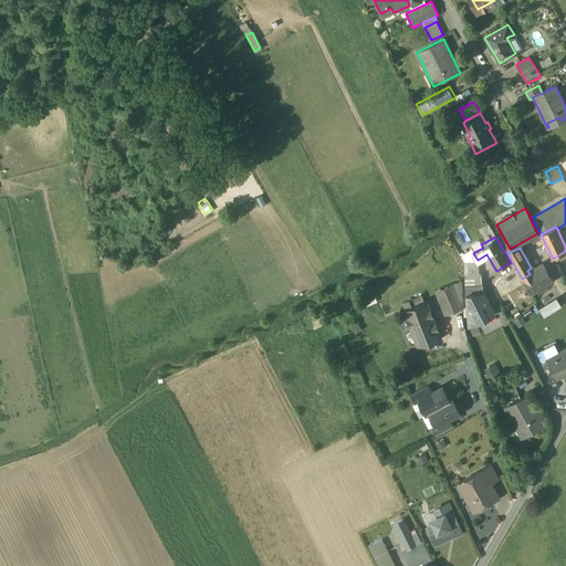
[(472,250),(461,257),(463,261),(464,261),(465,269),(464,276),(479,275),(478,262),(478,260),(473,253),(474,252),(472,250)]
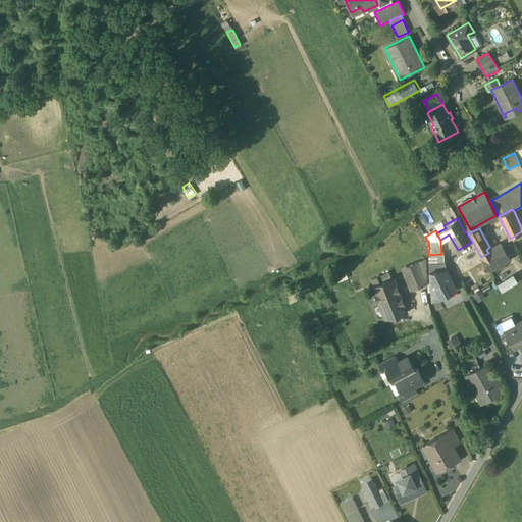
[(481,257),(488,270),(509,259),(501,245),(488,253),(481,257)]
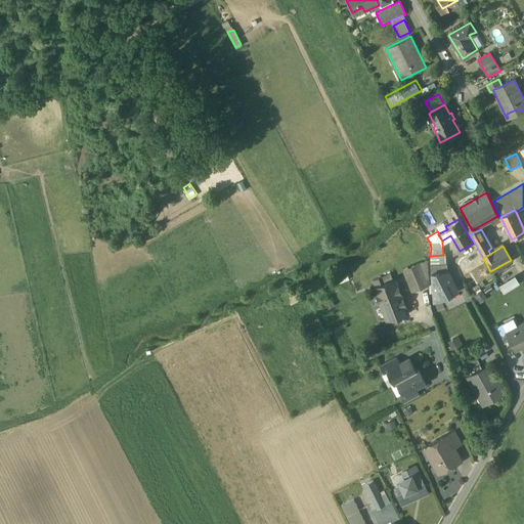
[(443,255),(430,256),(431,274),(444,273),(443,265),(447,265),(446,262),(445,255),(443,255)]
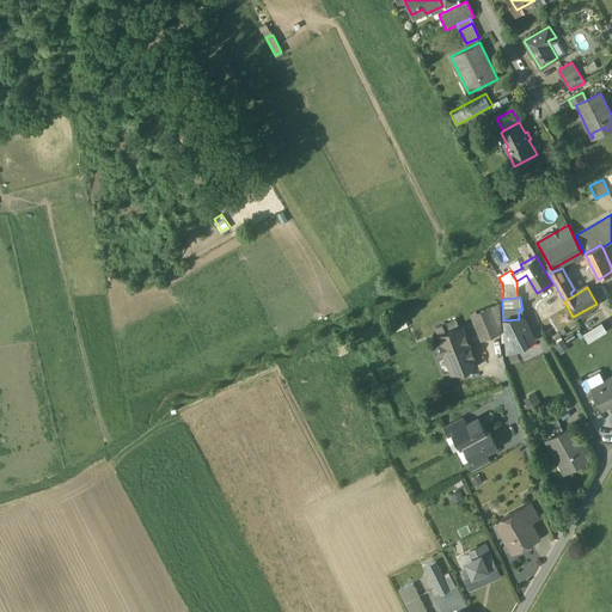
[(499,306),(481,312),(484,322),(475,325),(482,341),(500,334),(499,306)]
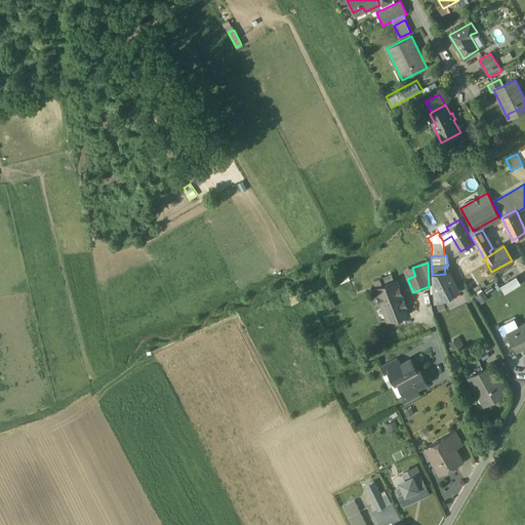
[(391,274),(379,279),(382,286),(394,281),(391,274)]
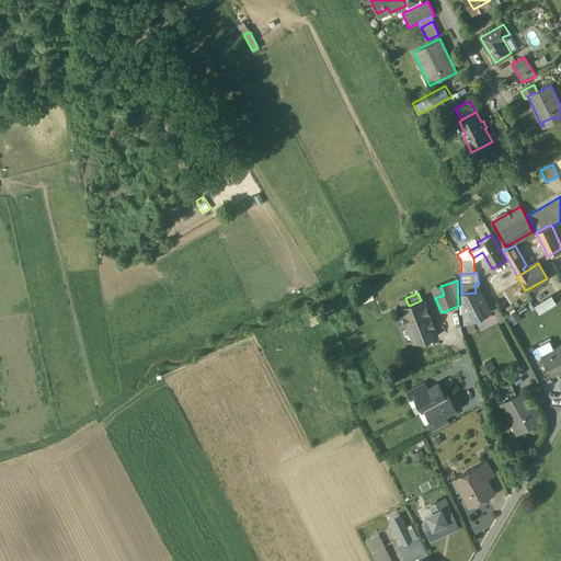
[(476,293),(461,294),(462,315),(464,315),(467,312),(471,321),(489,312),(480,295),(478,297),(476,293)]
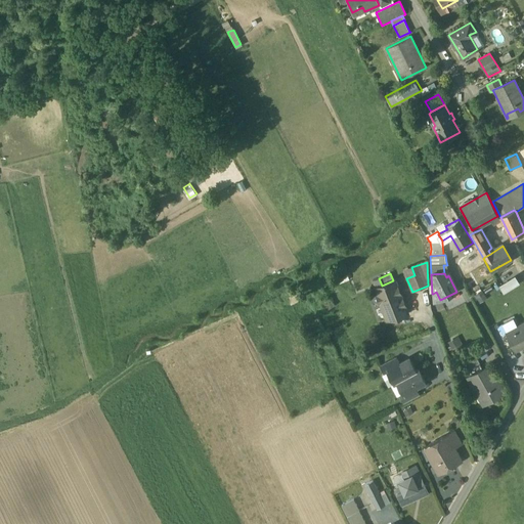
[(516,275),(499,285),(505,293),(520,282),(516,275)]
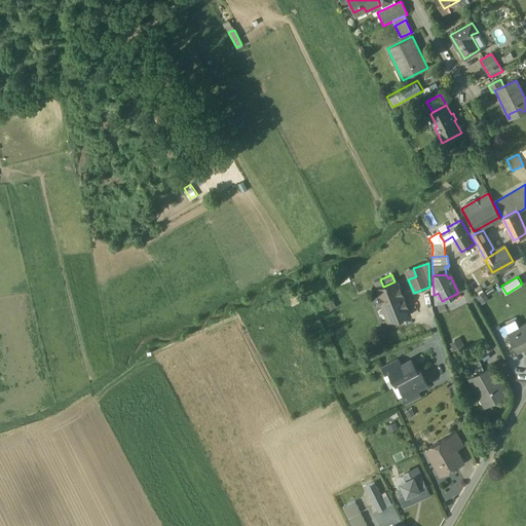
[(383,287),(377,289),(389,321),(409,316),(396,282),(395,282),(383,287)]
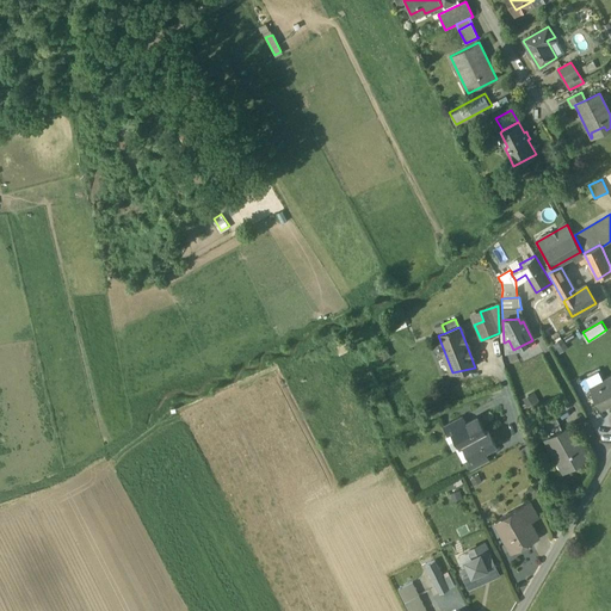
[(559,352),(566,350),(562,339),(555,341),(559,352)]
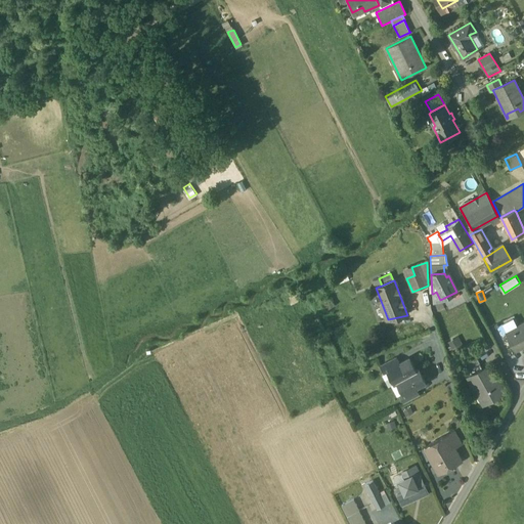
[(523,322),(514,329),(515,330),(514,331),(515,332),(508,336),(516,350),(523,346),(523,322)]
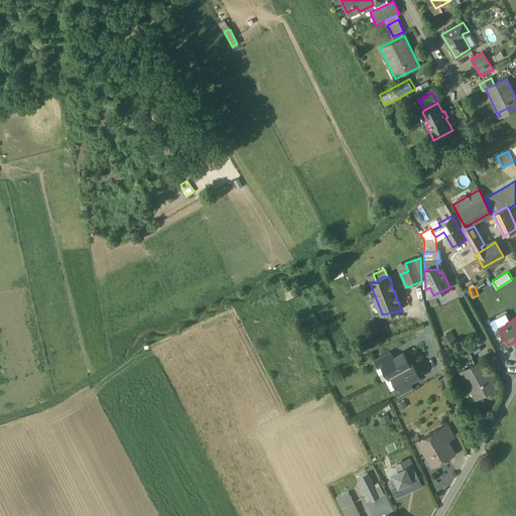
[(444,344),(455,337),(450,331),(440,338),(444,344)]
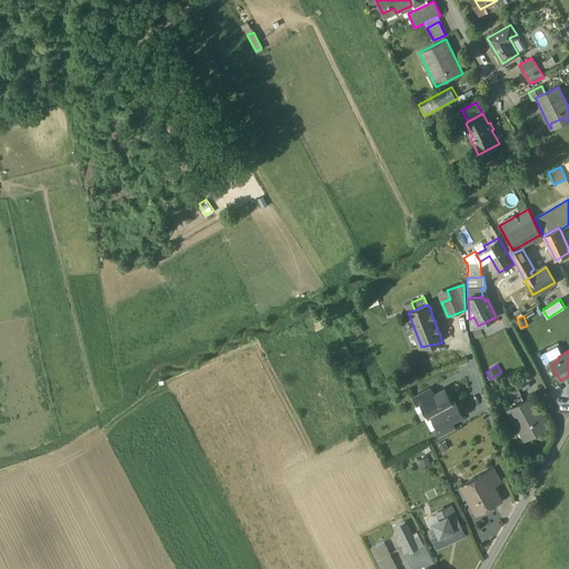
[(513,380),(500,388),(507,401),(521,395),(513,380)]
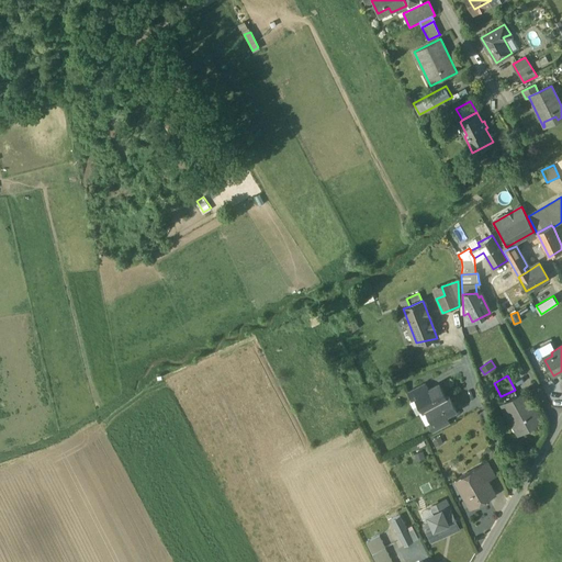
[(425,383),(407,393),(412,401),(416,398),(416,397),(429,390),(425,383)]
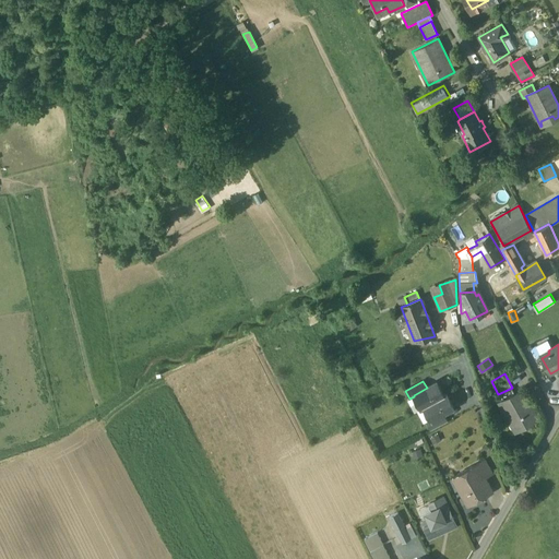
[(427,388),(414,395),(414,396),(420,409),(424,407),(430,419),(431,420),(443,414),(454,408),(447,394),(443,396),(437,383),(427,388)]
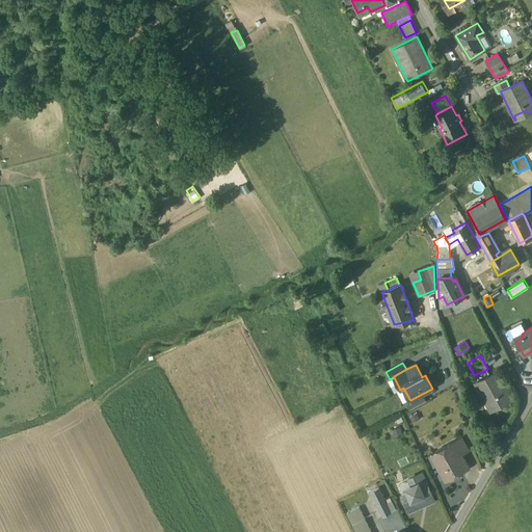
[(496,372),(476,382),(491,410),(511,400),(496,372)]
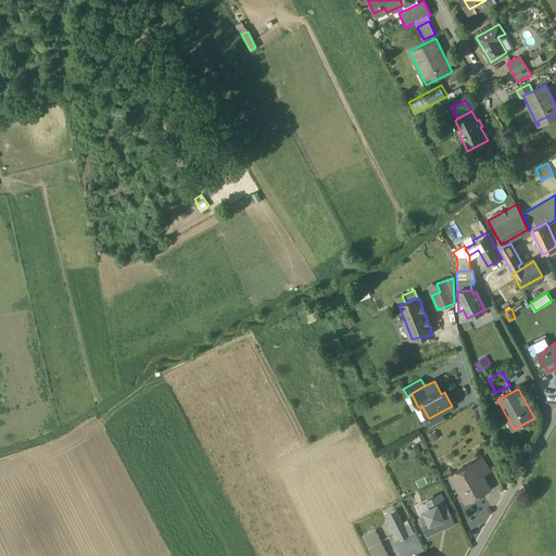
[(441,412),(429,418),(428,417),(424,420),(428,428),(445,418),(441,412)]
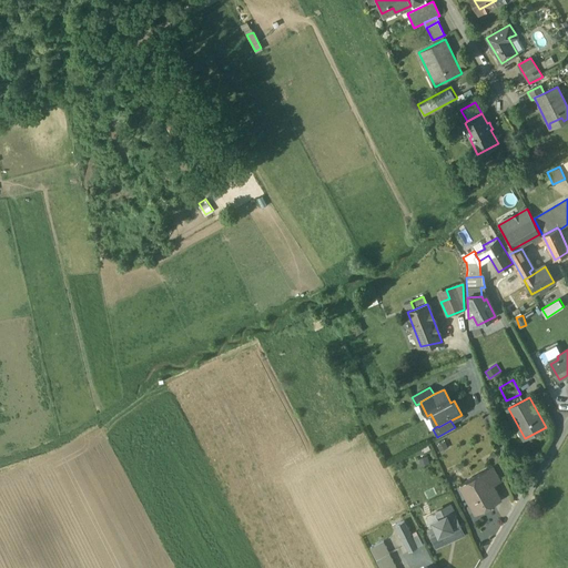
[(493,468),(483,474),(489,486),(492,485),(499,480),(493,468)]
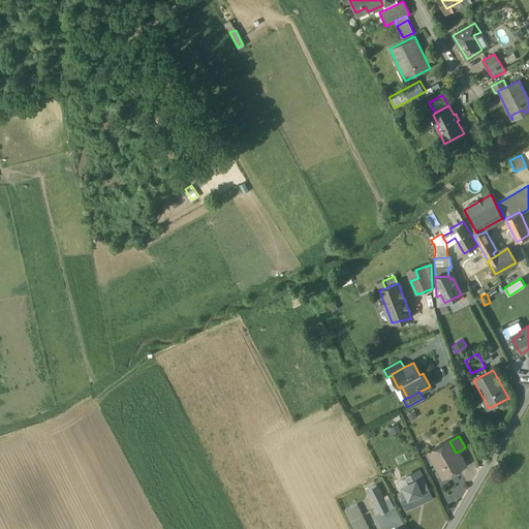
[(449,441),(434,449),(441,462),(436,464),(442,476),(465,464),(458,452),(456,453),(449,441)]
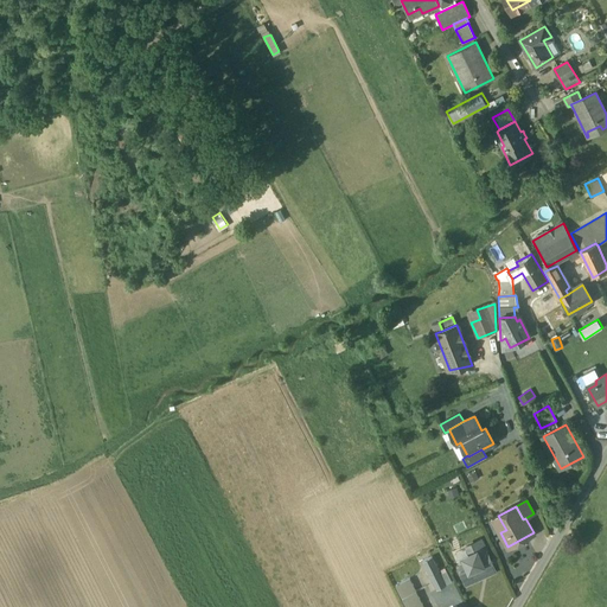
[(471,554),(465,556),(467,563),(459,567),(465,579),(492,567),(480,541),(467,547),(471,554)]
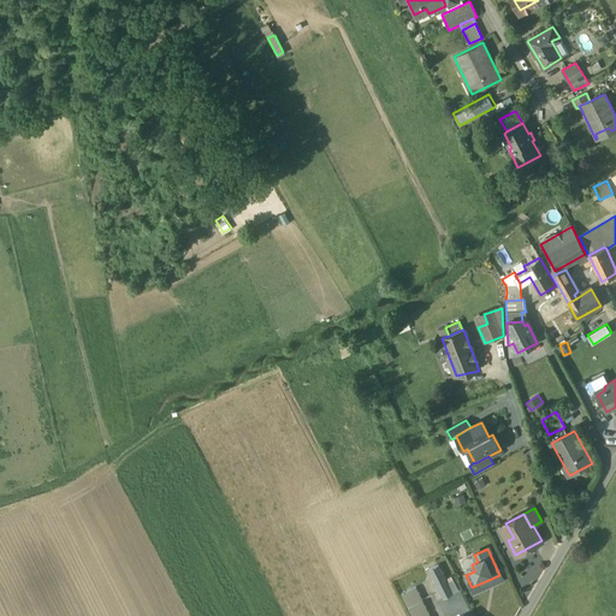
[(452,594),(438,566),(430,569),(444,598),(452,594)]
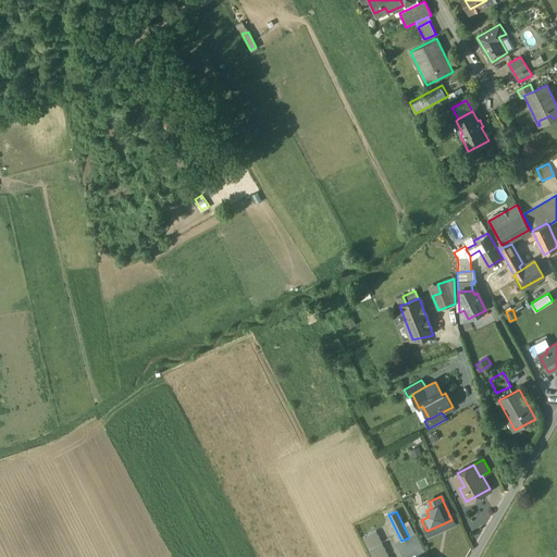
[(364,537),(374,556),(390,556),(376,531),(364,537)]
